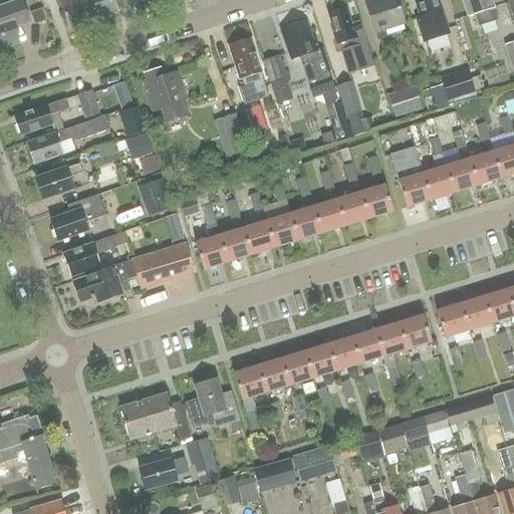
[(93,21),(86,0),(59,0),(69,29),(93,21)]
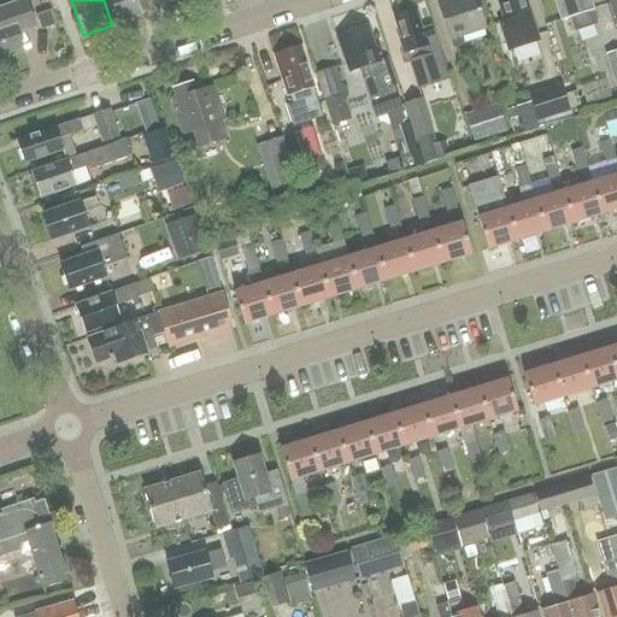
[(141,16),(135,0),(104,0),(112,25),(141,16)]
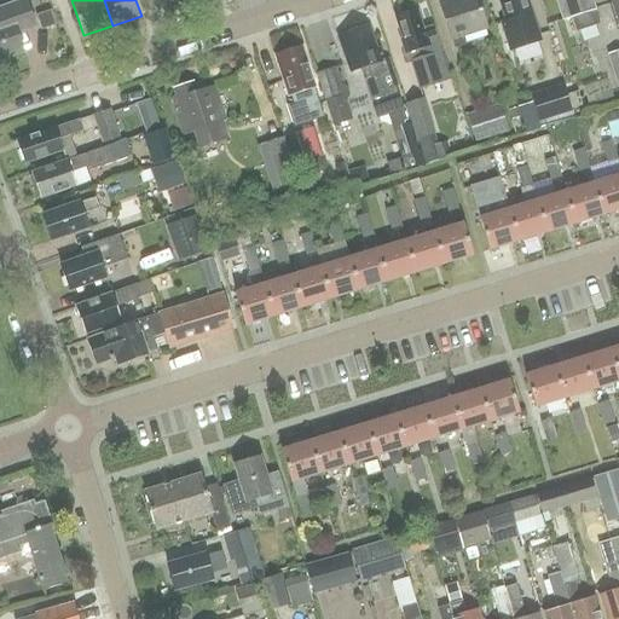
[(489,32),(484,19),(478,0),(451,0),(440,4),(455,48),(466,45),(464,40),(489,32)]
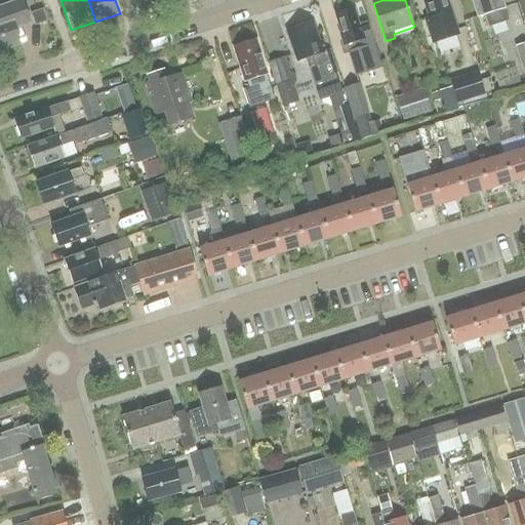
[(425,0),(423,1),(429,18),(427,18),(433,39),(458,31),(454,19),(453,21),(450,12),(452,11),(447,0),(425,0)]
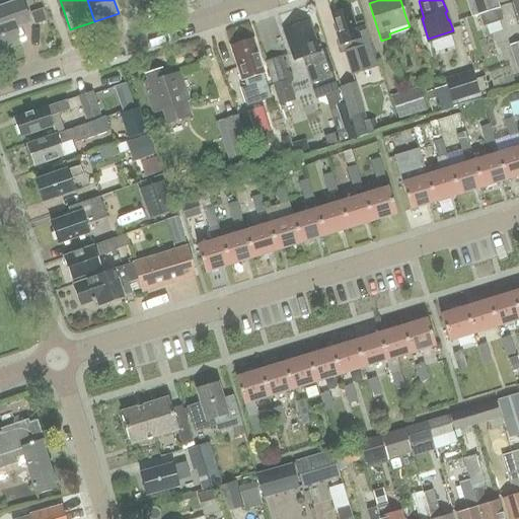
[(466,0),(469,6),(473,18),(480,16),(484,27),(503,21),(496,0),(466,0)]
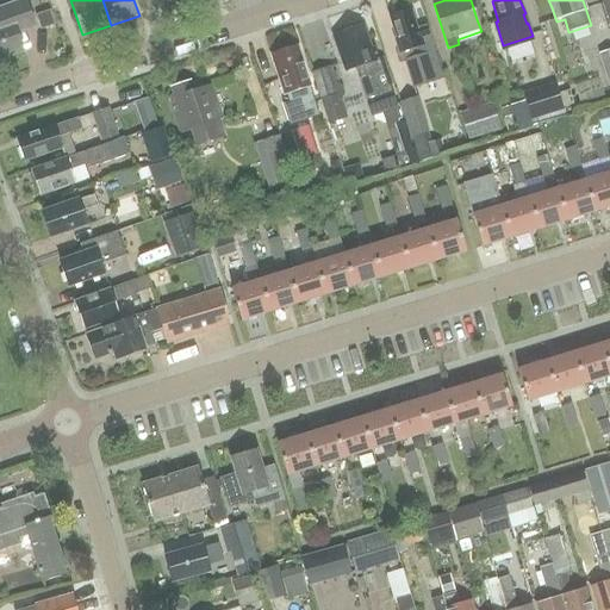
[(0,58),(24,51),(18,33),(33,27),(33,29),(35,27),(25,1),(23,1),(24,5),(4,12),(2,8),(0,10),(0,58)]
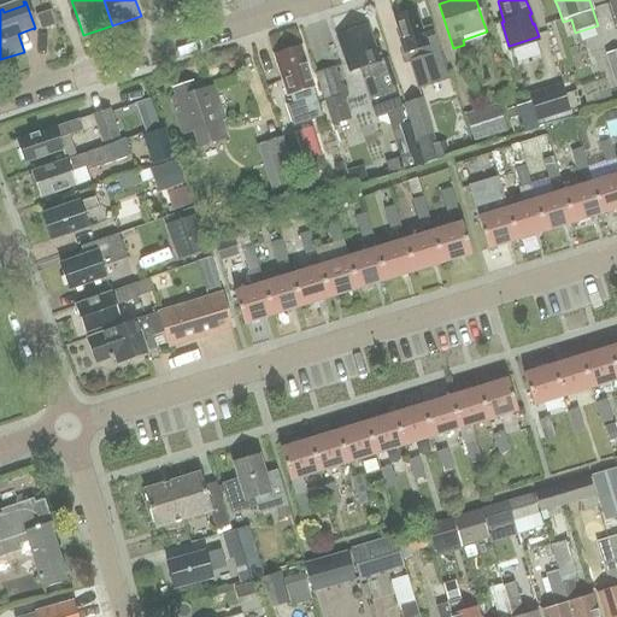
[(448,80),(432,28),(422,30),(416,11),(394,18),(401,39),(399,39),(404,54),(407,53),(418,89),(448,80)]
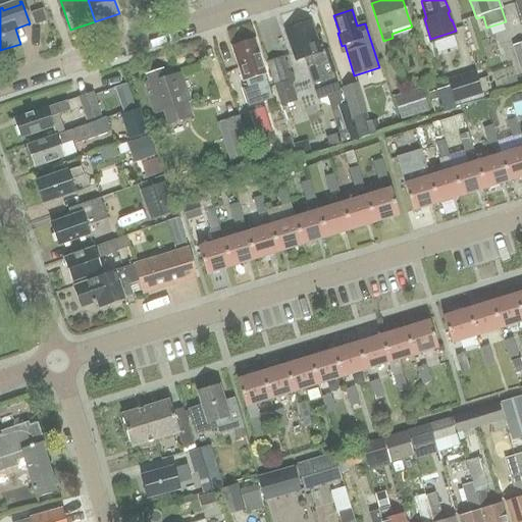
[(35,15),(39,27),(47,23),(43,12),(35,15)]
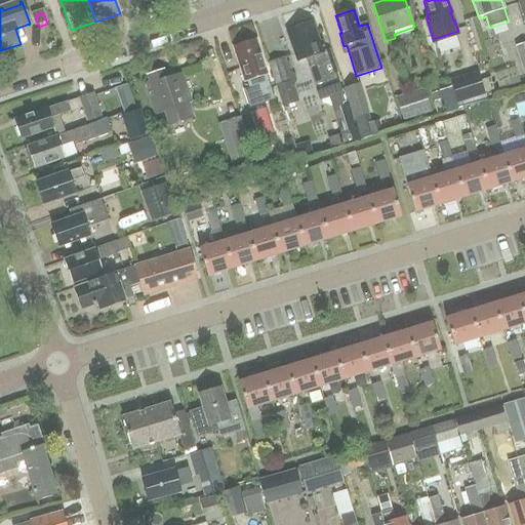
[(312,23),(292,29),(296,43),(293,45),(298,62),(307,58),(308,64),(311,66),(309,69),(320,98),(329,95),(341,91),(335,73),(337,73),(330,49),(325,51),(322,41),(318,42),(312,23)]
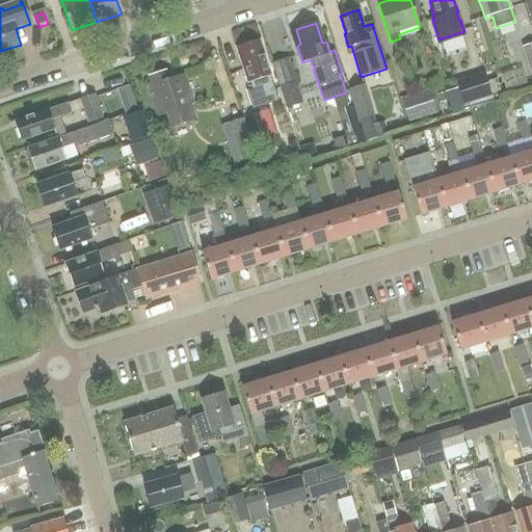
[(247,80),(255,78),(258,87),(256,87),(260,101),(277,96),(260,41),(237,48),(247,80)]
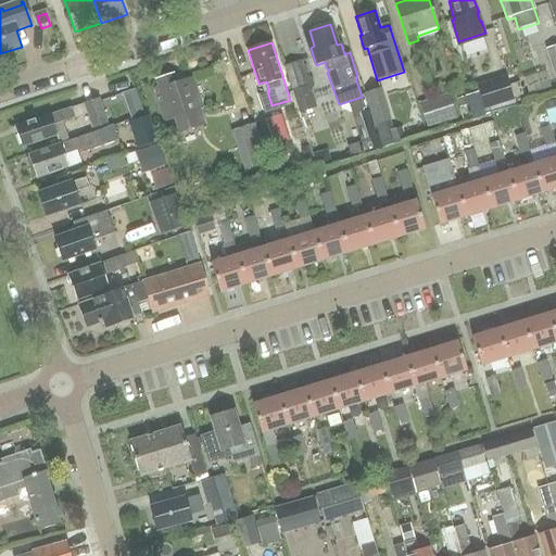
[(555,46),(546,49),(555,81),(555,46)]
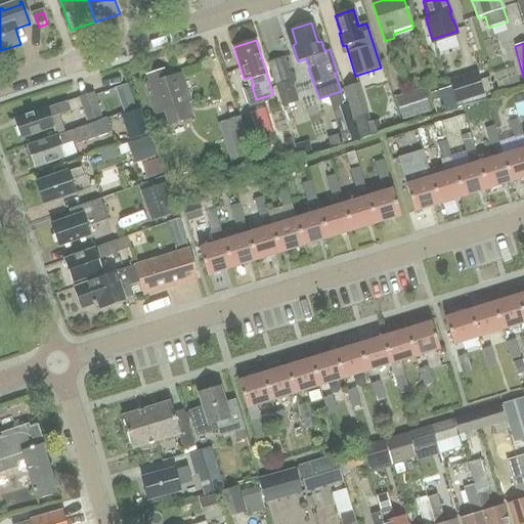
[(282,57),(268,62),(282,107),(299,101),(294,85),(295,82),(294,79),(293,77),(293,76),(292,75),(290,75),(285,57),(284,57),(282,57)]
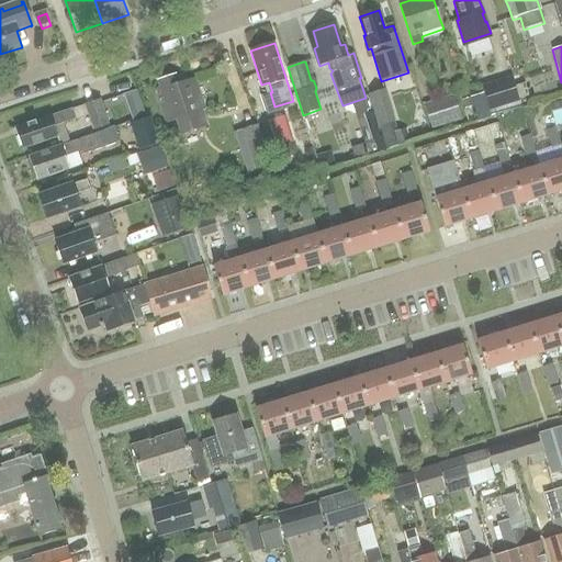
[(210,126),(194,79),(179,85),(176,75),(158,81),(160,89),(155,90),(167,124),(176,121),(181,136),(210,126)]
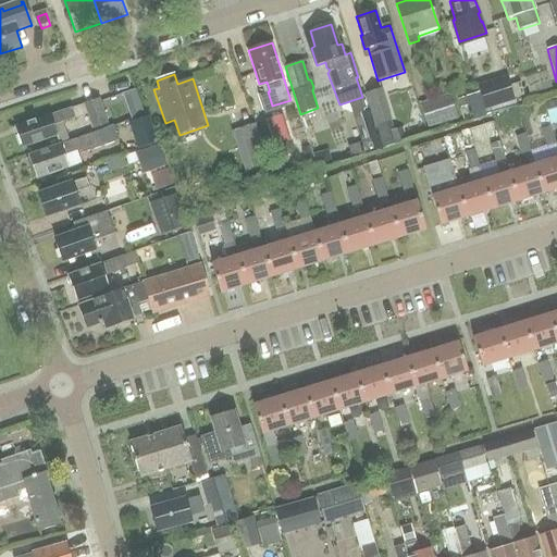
[(516,101),(508,76),(477,85),(485,111),(516,101)]
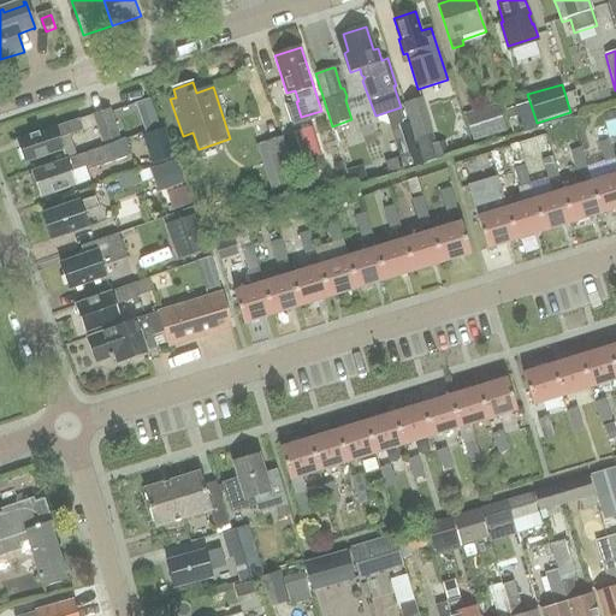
[(136,102),(146,131),(160,126),(150,99),(136,102)]
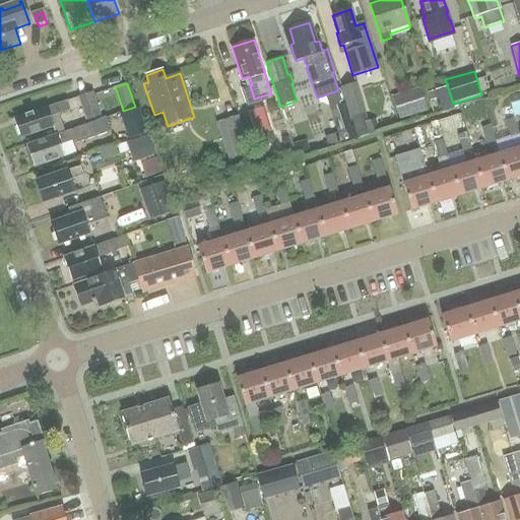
[(355,83),(342,87),(351,118),(358,138),(379,132),(375,120),(367,122),(365,114),(355,83)]
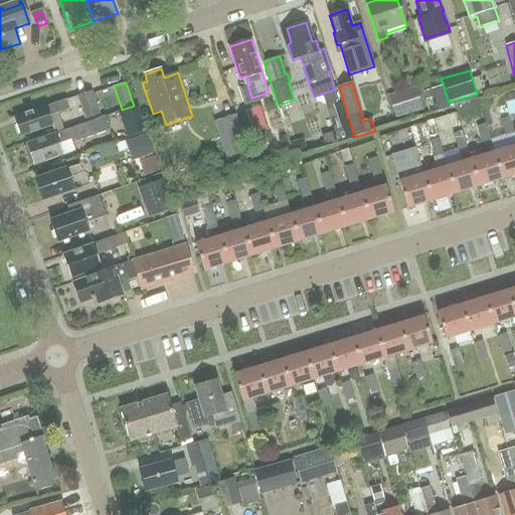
[(423,110),(416,87),(388,96),(396,119),(423,110)]
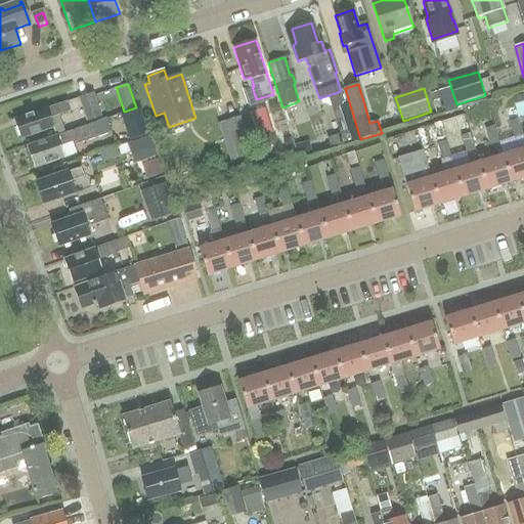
[(340,133),(325,137),(329,149),(360,139),(345,89),(341,91),(329,95),(340,133)]
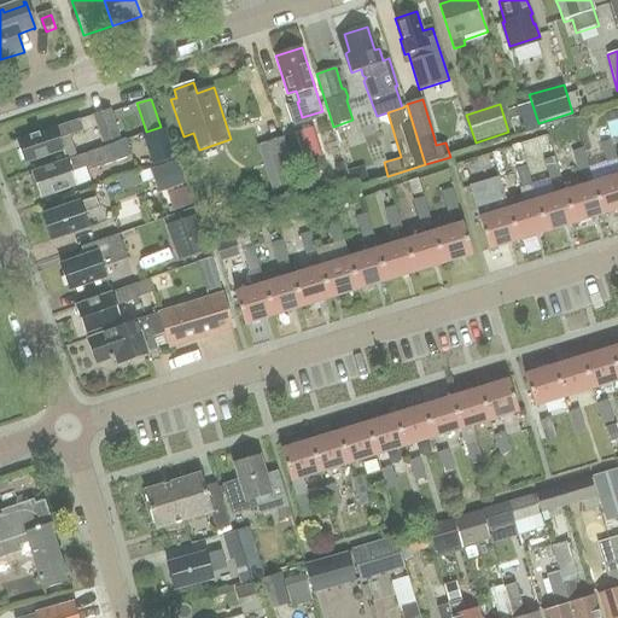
[(516,108),(509,110),(512,120),(519,118),(516,108)]
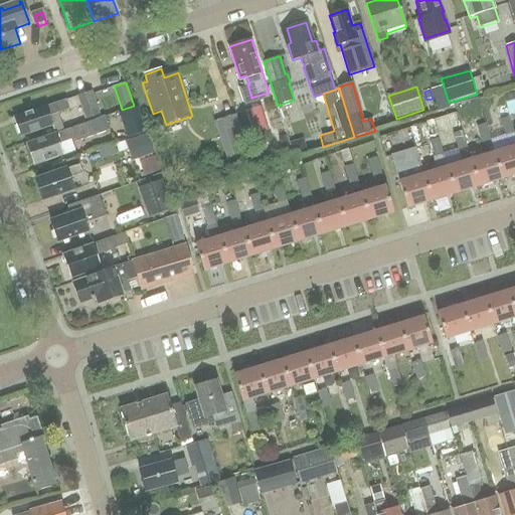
[(78,97),(86,120),(101,116),(93,92),(78,97)]
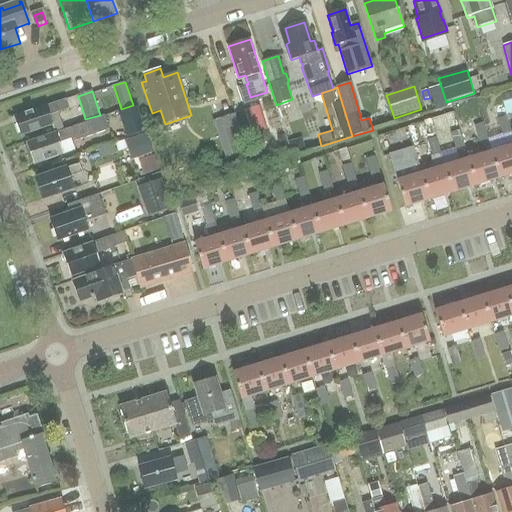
[(511,94),(502,97),(507,114),(511,112),(511,94)]
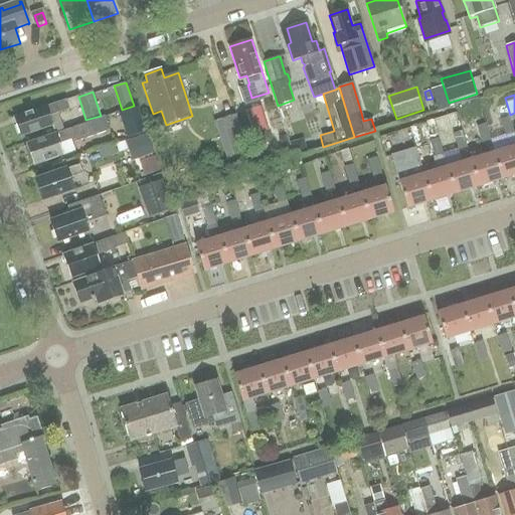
[(64,131),(58,113),(69,110),(66,100),(14,118),(21,137),(52,126),(55,134),(64,131)]
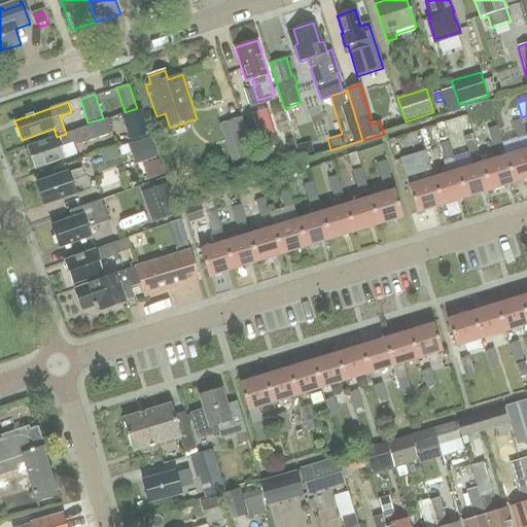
[(141,108),(126,113),(135,141),(150,135),(141,108)]
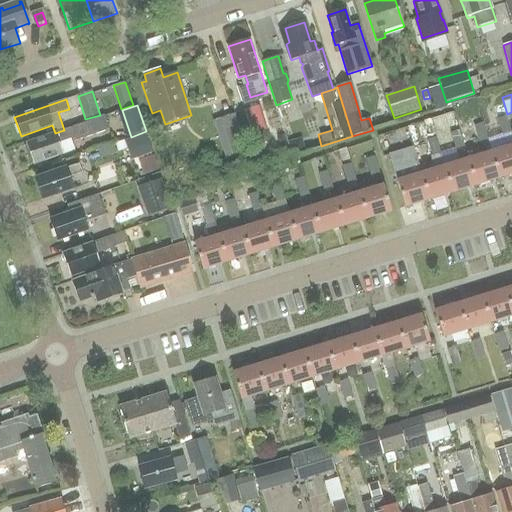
[(251,108),(238,112),(245,136),(258,132),(251,108)]
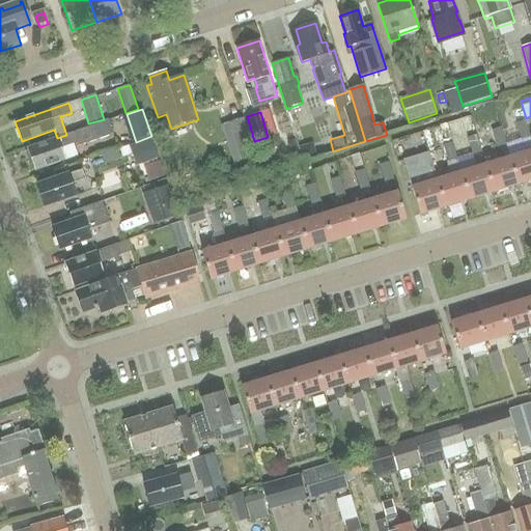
[(244,118),(228,122),(238,150),(241,162),(255,157),(252,145),(244,118)]
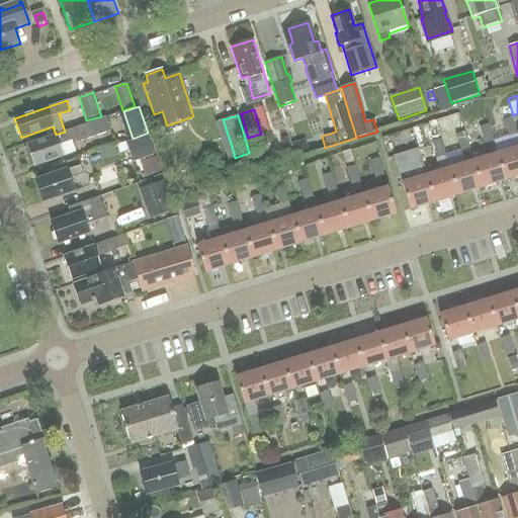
[(517,134),(517,133),(513,116),(503,119),(509,137),(517,134)]
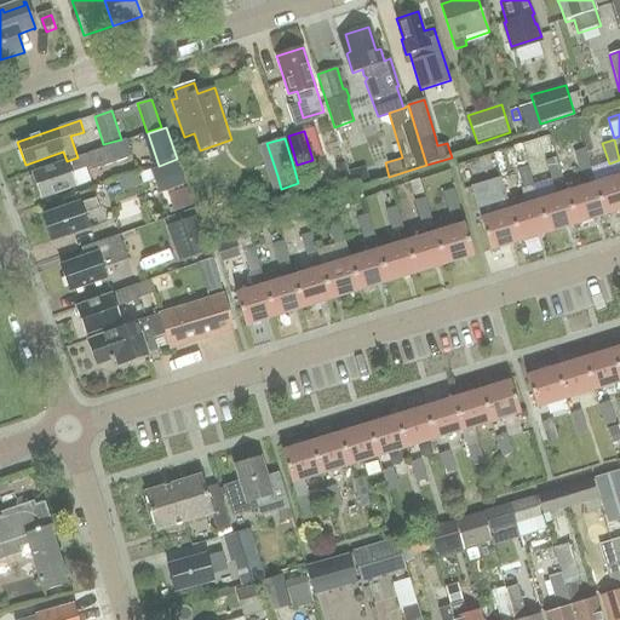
[(110,145),(116,162),(130,158),(124,141),(110,145)]
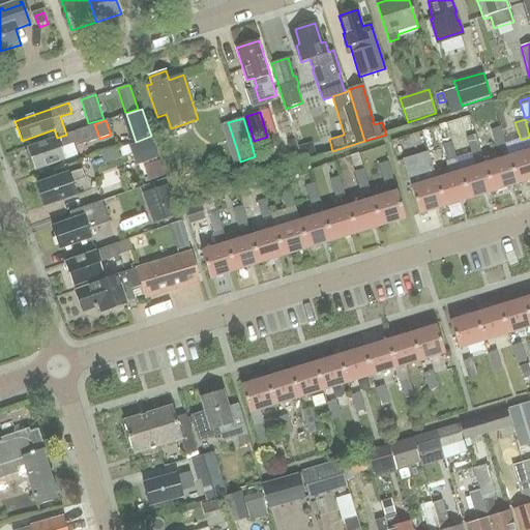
[(61,147),(74,143),(75,148),(99,139),(94,124),(66,135),(57,138),(27,148),(35,171),(65,159),(61,147)]
